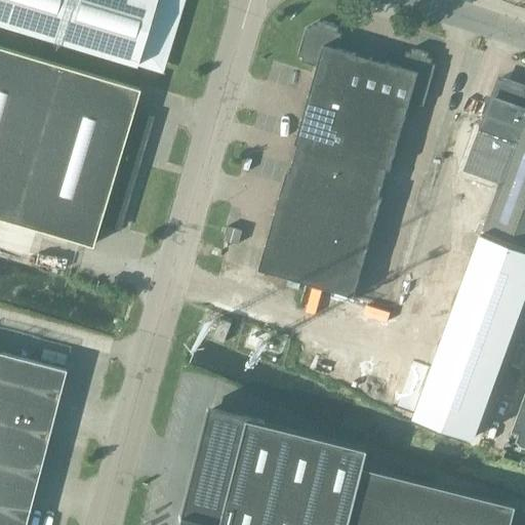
[(0,0),(0,25),(135,66),(154,71),(166,64),(185,0),(0,0)]
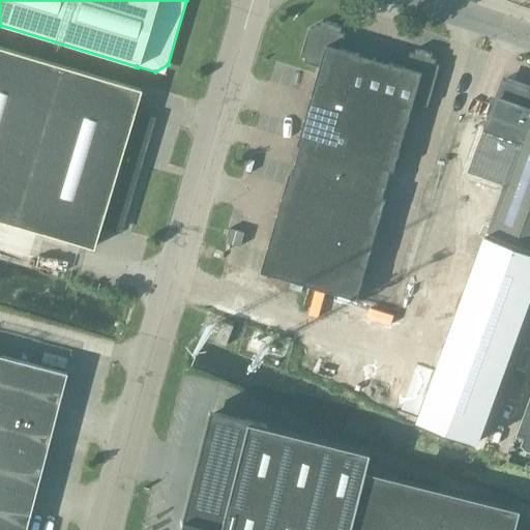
[(294,174),(291,173),(262,272),(358,300),(386,200),(384,200),(391,172),(394,172),(414,104),(429,107),(440,66),(435,64),(437,60),(432,59),(433,54),(416,49),(415,54),(410,53),(406,68),(341,50),(346,34),(341,33),(342,28),(322,23),(320,27),(316,26),(315,30),(310,29),(302,57),(306,58),(305,62),(321,67),(299,145),(302,146),(294,174)]
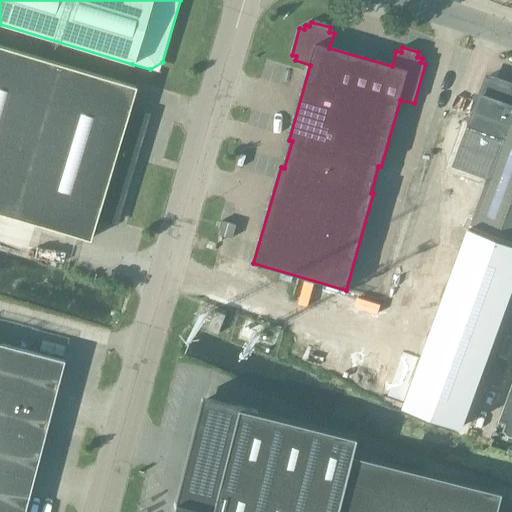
[(0,213),(89,240),(96,217),(115,223),(147,115),(128,110),(135,87),(0,46),(0,213)]
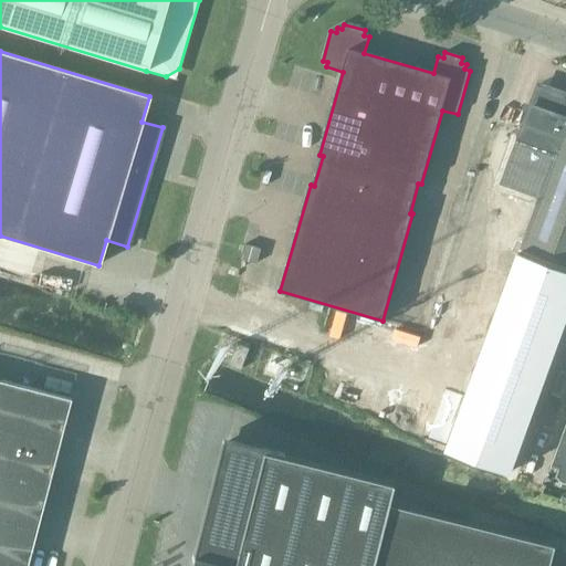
[(541,195),(448,449),(512,472),(565,324),(565,94),(540,85),(505,181),(541,195)]
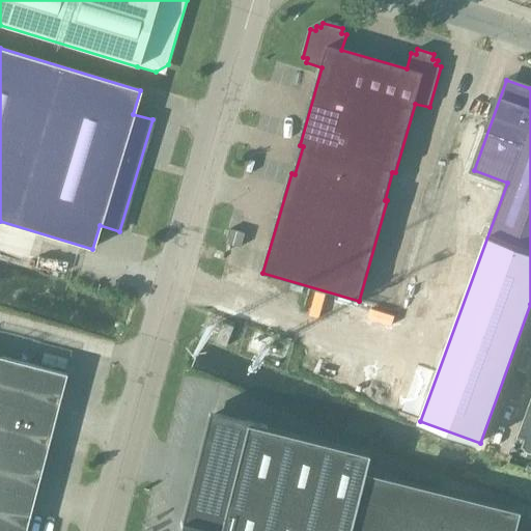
[(230,229),(226,243),(242,247),(246,234),(230,229)]
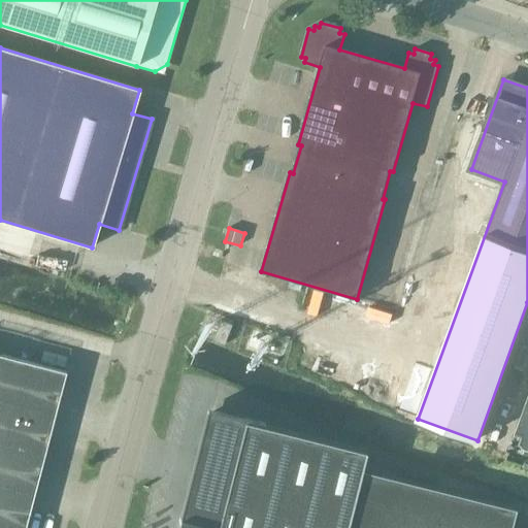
[(222,321),(215,339),(226,344),(233,325),(222,321)]
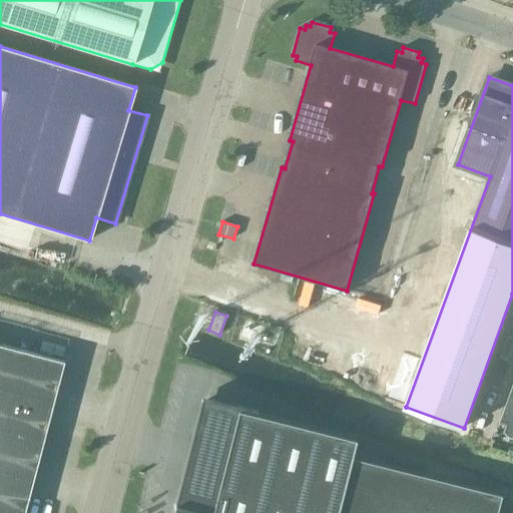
[(252,330),(241,326),(237,336),(248,340),(252,330)]
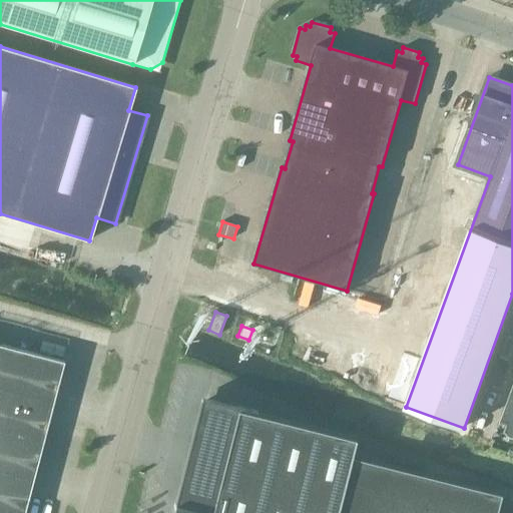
[(0,345),(0,512),(24,512),(64,362),(0,345)]
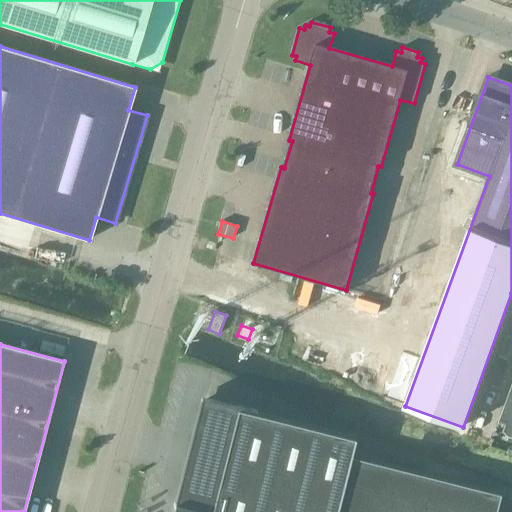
[(492,369),(488,382),(499,386),(504,374),(492,369)]
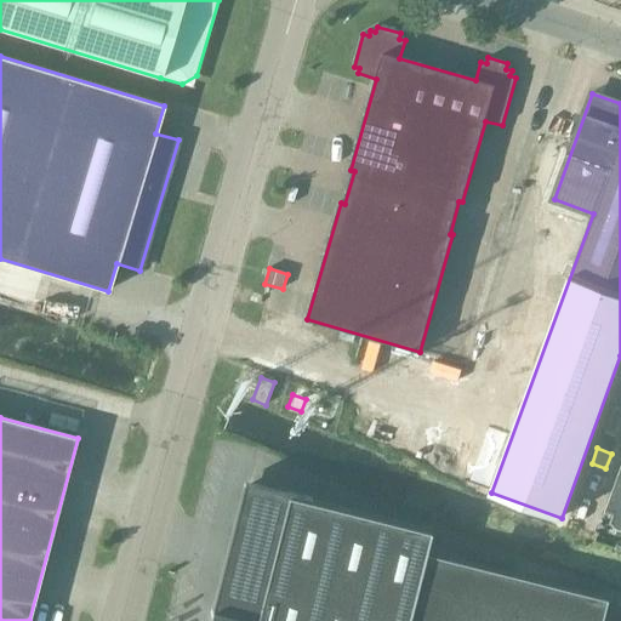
[(620,465),(604,511),(613,513),(609,522),(613,523),(615,527),(617,529),(620,529),(620,465)]
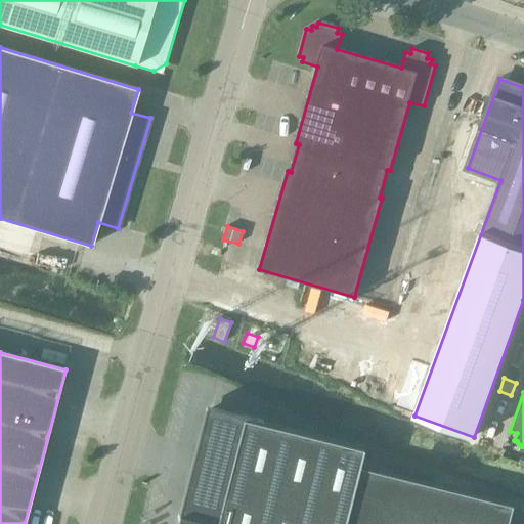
[(507,523),(512,505),(359,466),(363,447),(263,422),(263,420),(244,415),(207,405),(179,514),(178,518),(183,519),(181,523),(507,523)]
